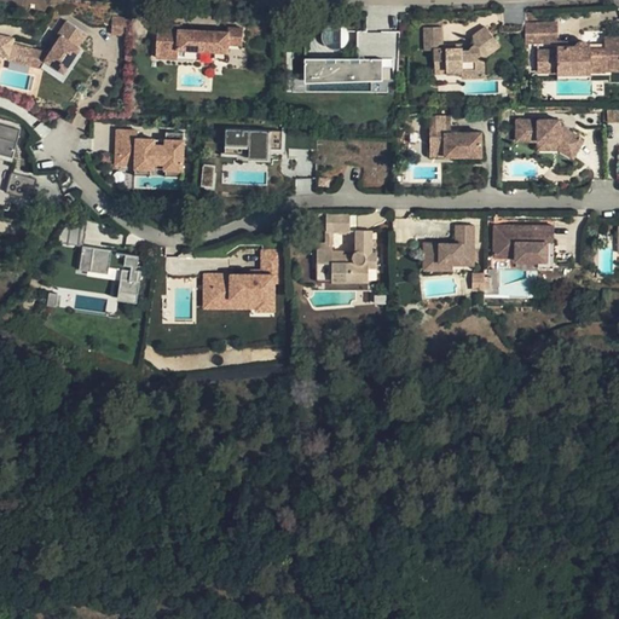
[(127,39),(128,19),(113,18),(110,38),(127,39)]
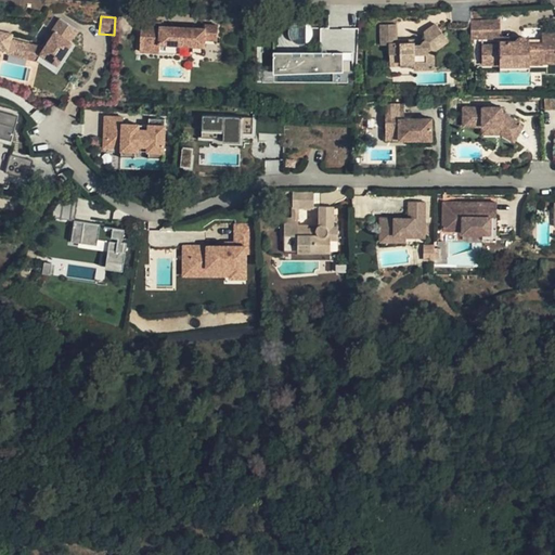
[(62,21),(46,48),(37,61),(55,72),(79,31),(62,21)]
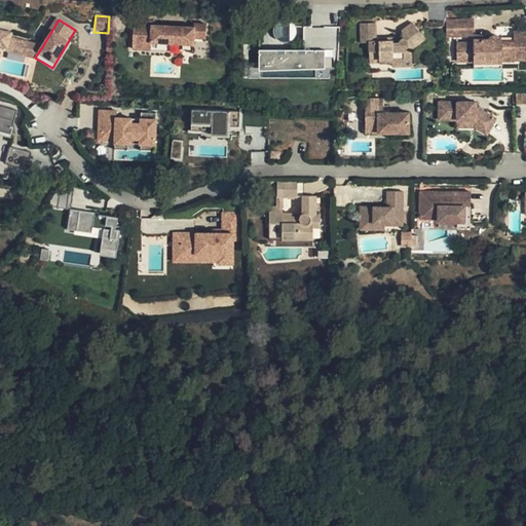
[(476,20),(448,20),(448,36),(476,36),(476,35),(476,20)]
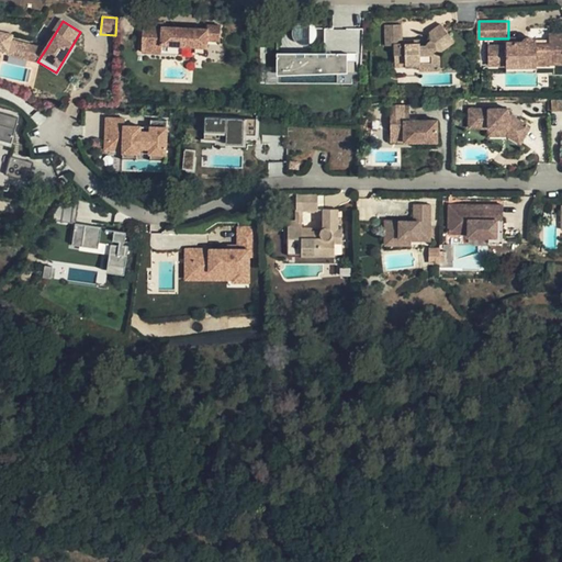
[(165,23),(145,22),(143,52),(163,53),(164,45),(198,46),(198,40),(209,41),(221,41),(222,26),(209,25),(209,29),(192,27),(184,27),(165,26),(165,23)]
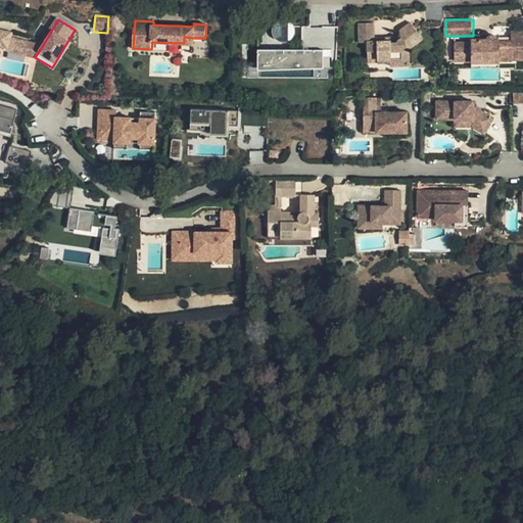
[(398,41),(397,42),(391,43),(391,41),(376,41),(375,38),(375,22),(360,24),(360,42),(368,42),(368,51),(378,51),(378,62),(391,61),(391,65),(410,64),(410,48),(423,39),(412,22),(400,31),(400,37),(400,38),(399,39),(398,40),(398,41)]
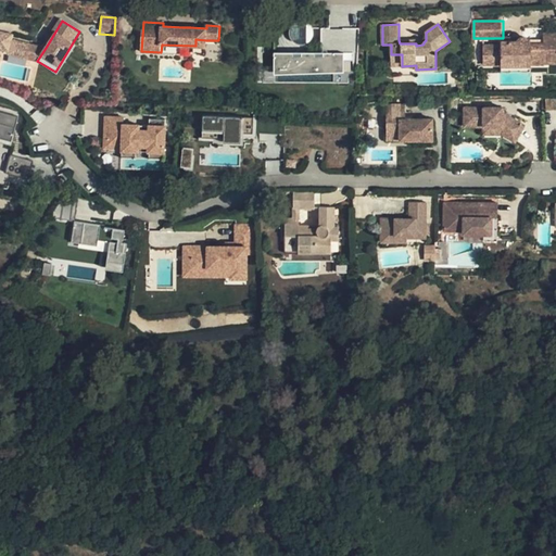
[(277,50),(277,73),(359,71),(358,26),(320,27),(320,49),(277,50)]
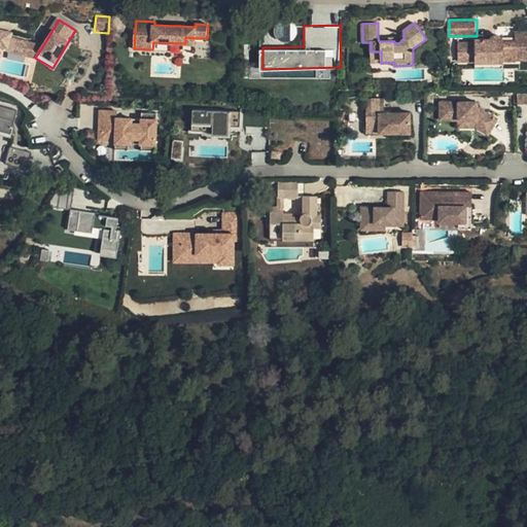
[(477,42),(459,42),(460,61),(476,61),(476,63),(503,62),(503,61),(517,61),(517,49),(526,48),(526,31),(516,32),(516,41),(503,41),(503,40),(503,39),(502,38),(502,37),(501,37),(501,36),(500,36),(500,35),(499,35),(498,35),(497,35),(496,35),(495,35),(494,36),(493,36),(493,37),(492,38),(492,39),(477,39),(477,42)]
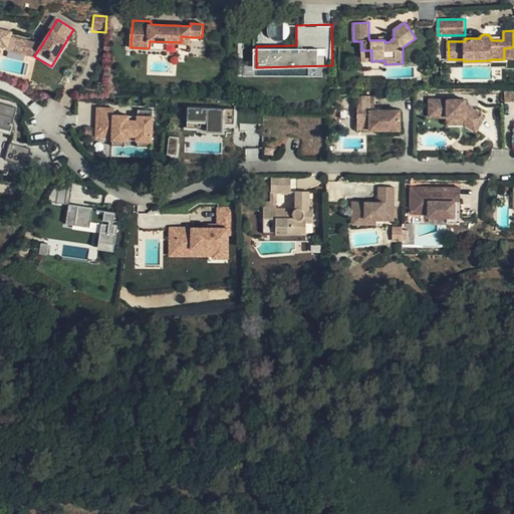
[(42,44),(12,36),(9,49),(34,56),(42,44)]
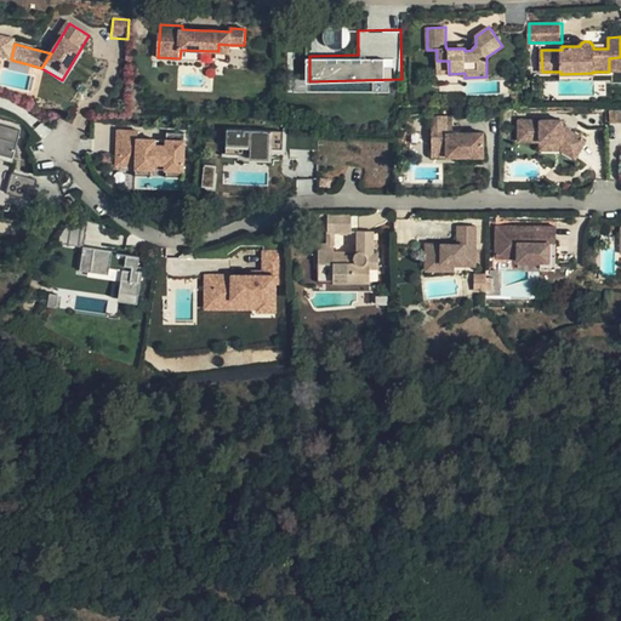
[(218,51),(181,50),(180,58),(218,61),(218,60),(231,60),(231,52),(244,53),(244,45),(231,45),(218,44),(218,51)]
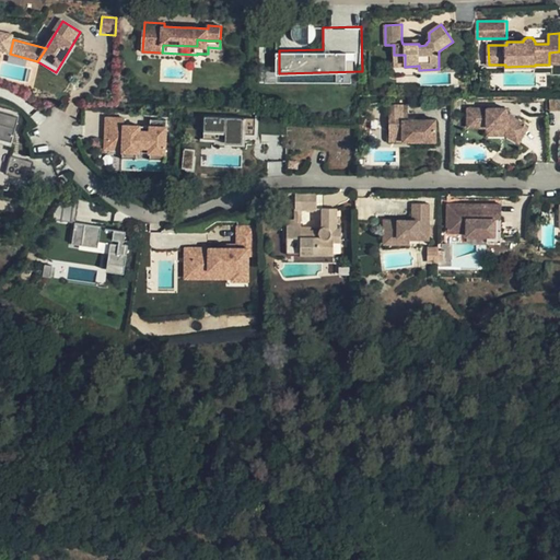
[(559,51),(549,53),(549,65),(559,63),(559,51)]
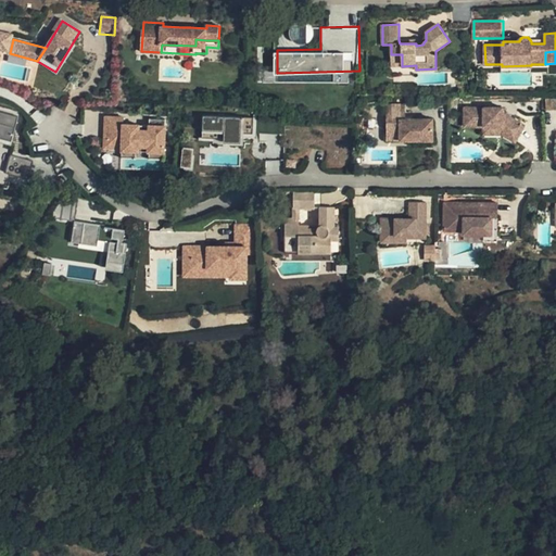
[(402,54),(391,54),(391,66),(402,66),(402,54)]
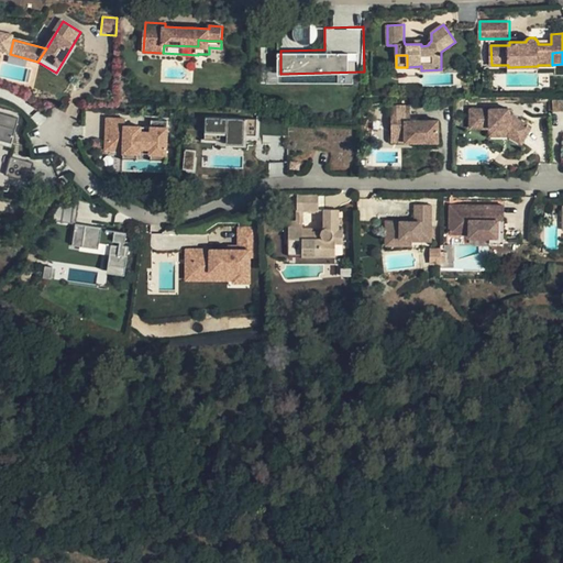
[(531,124),(509,112),(509,107),(470,108),(471,128),(489,127),(509,127),(509,134),(522,142),(531,124)]
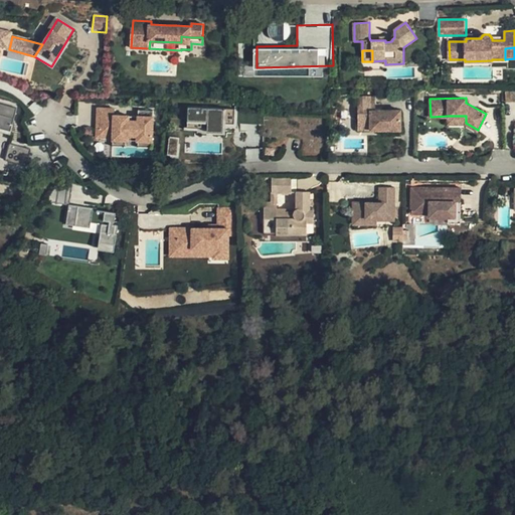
[(19,104),(0,99),(0,103),(18,108),(17,113),(20,114),(21,109),(19,104)]
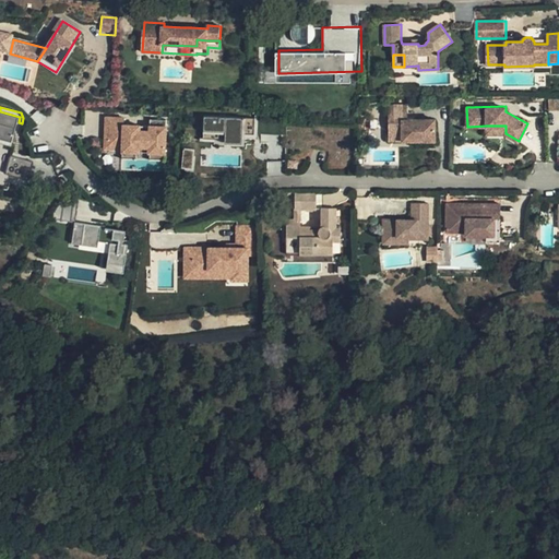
[(408,107),(389,107),(389,142),(437,142),(436,120),(408,120),(408,107)]
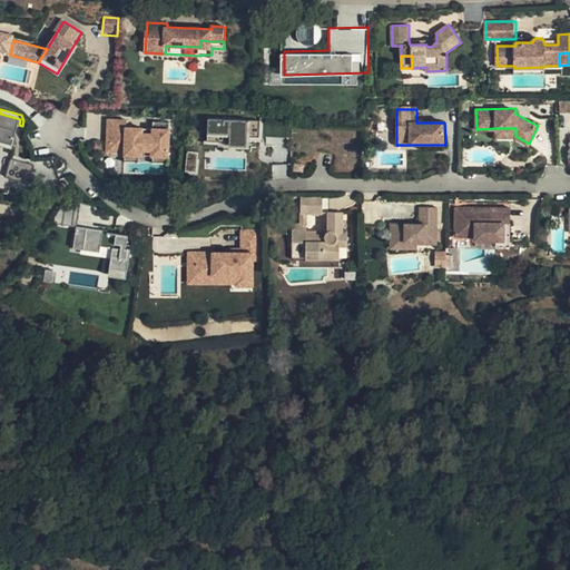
[(0,141),(13,145),(13,144),(19,125),(20,119),(0,114),(0,141)]
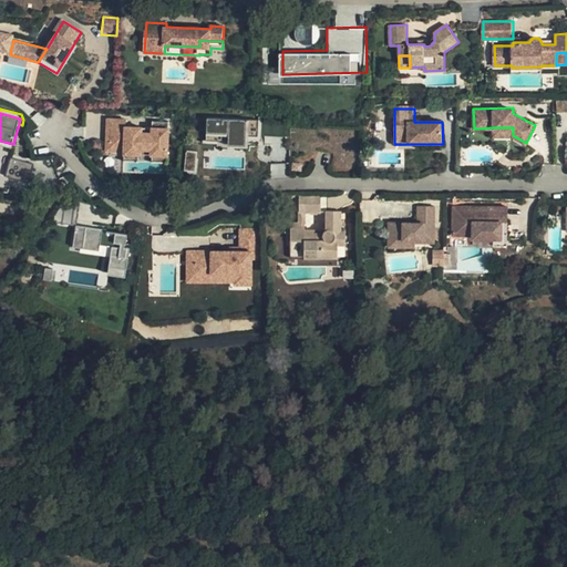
[(251,117),(209,117),(209,132),(232,132),(232,144),(251,145),(251,117)]
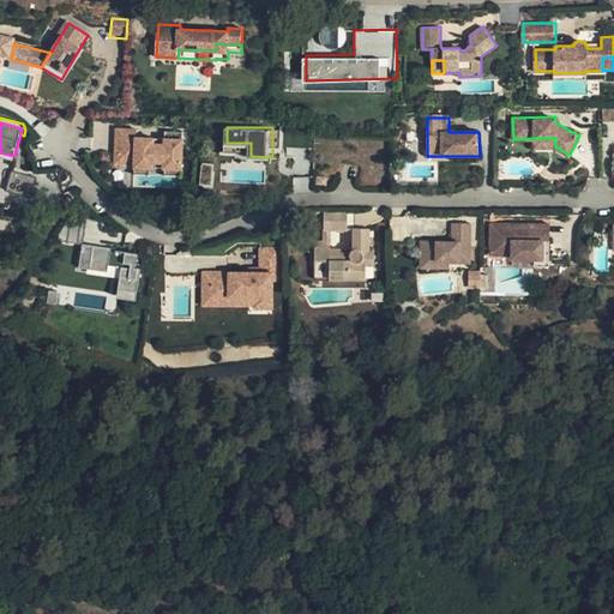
[(132,131),(115,131),(115,164),(134,164),(137,170),(188,169),(187,136),(132,137),(132,131)]
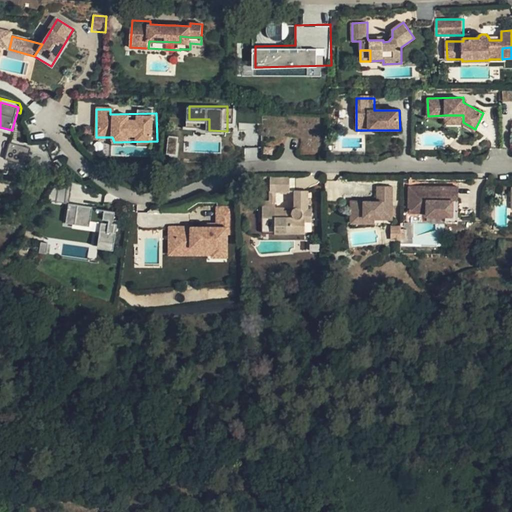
[(0,132),(11,135),(13,129),(12,129),(12,130),(0,127),(0,132)]
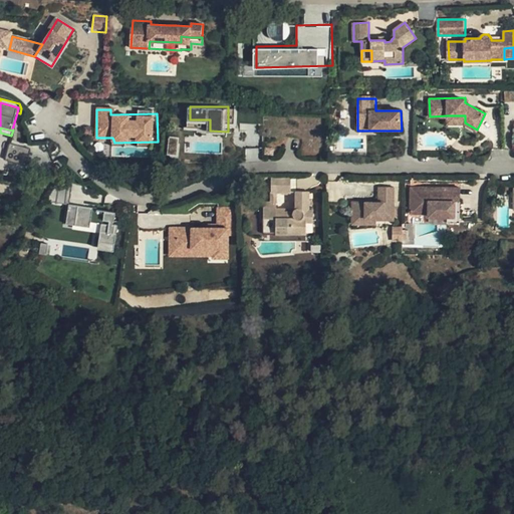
[(29,149),(9,144),(5,159),(25,164),(29,149)]
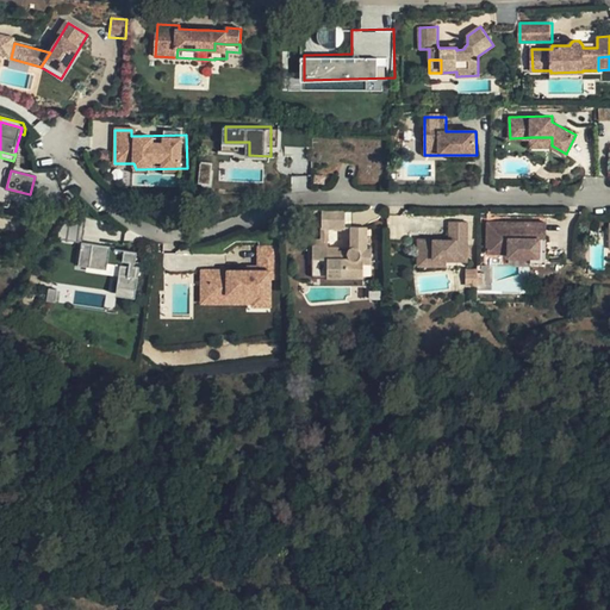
[(347,218),(325,219),(325,240),(312,240),(313,260),(327,259),(328,278),(363,277),(362,251),(372,251),(371,226),(347,228),(347,218)]
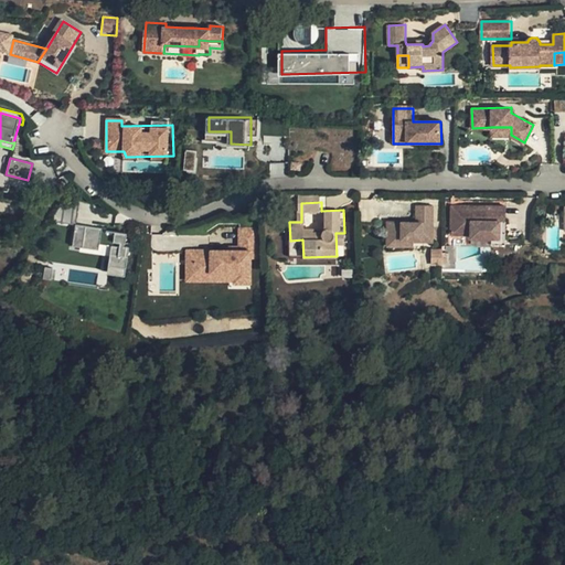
[(433,205),(417,205),(417,222),(387,222),(387,238),(413,238),(413,242),(433,242),(433,205)]
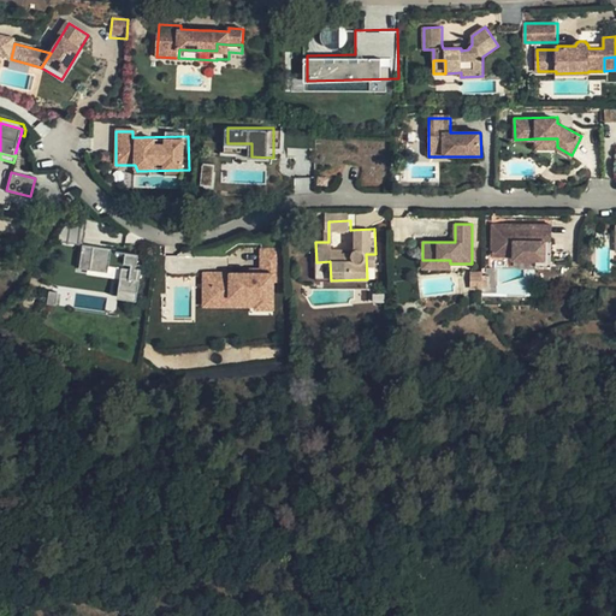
[(508,224),(491,224),(491,255),(513,256),(511,259),(534,260),(534,266),(550,266),(551,225),(525,225),(525,227),(513,227),(513,230),(508,230),(508,224)]
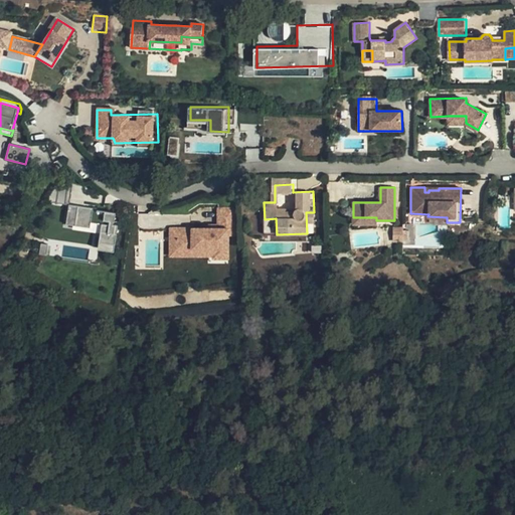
[(122,211),(69,205),(67,223),(101,227),(99,246),(118,248),(122,211)]
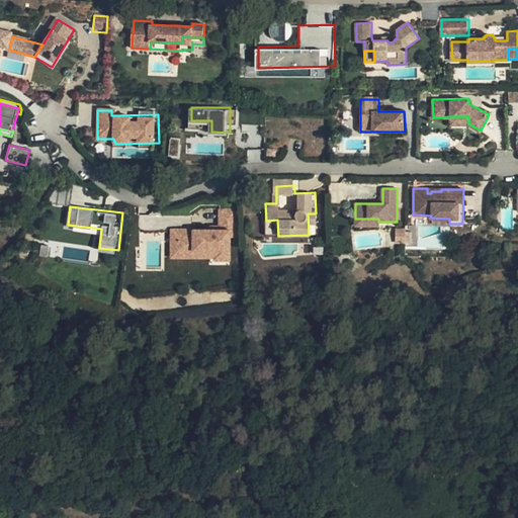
[(237,209),(217,209),(217,227),(168,228),(177,259),(233,260),(232,239),(237,239),(237,209)]
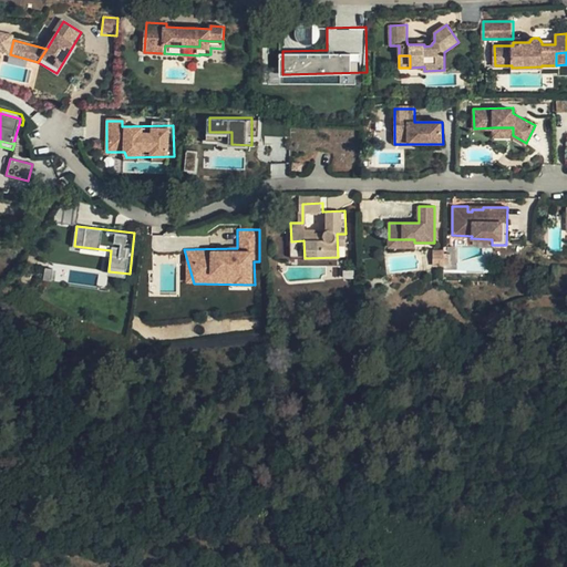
[(432,251),(433,266),(447,265),(446,250),(432,251)]
